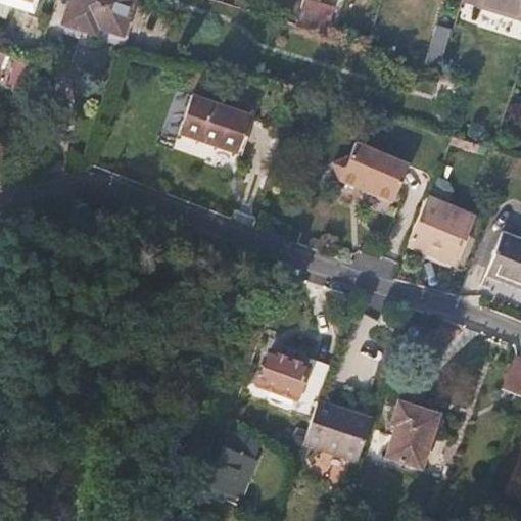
[(133,0),(72,0),(63,27),(86,34),(88,25),(98,28),(122,35),(133,0)]
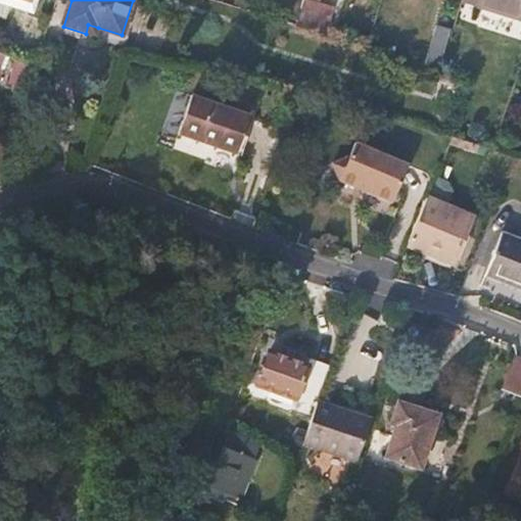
[(461,0),(460,4),(482,10),(484,0),(461,0)]
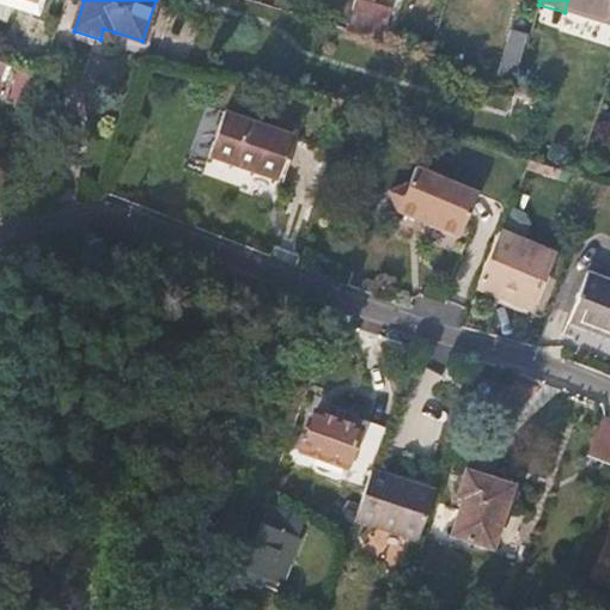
[(609,0),(567,0),(565,12),(609,24),(609,0)]
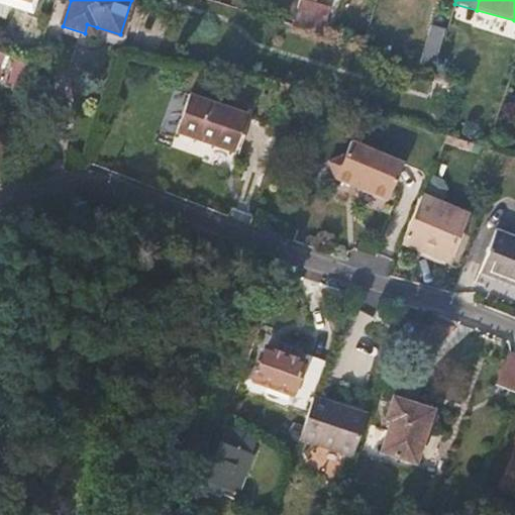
[(329,9),(303,1),(295,25),(322,33),(329,9)]
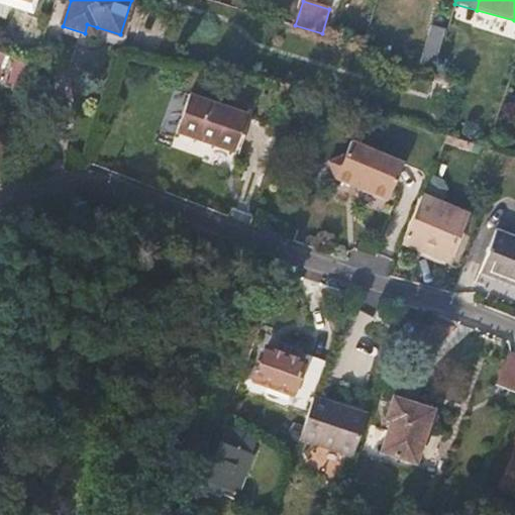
[(452,8),(439,4),(418,64),(431,68),(452,8)]
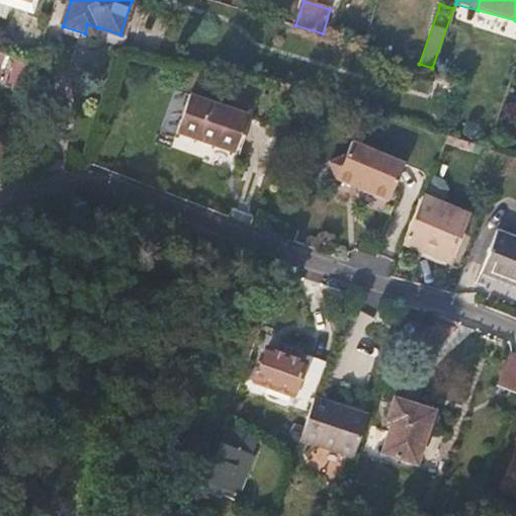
[(97,27),(87,24),(85,33),(94,36),(97,27)]
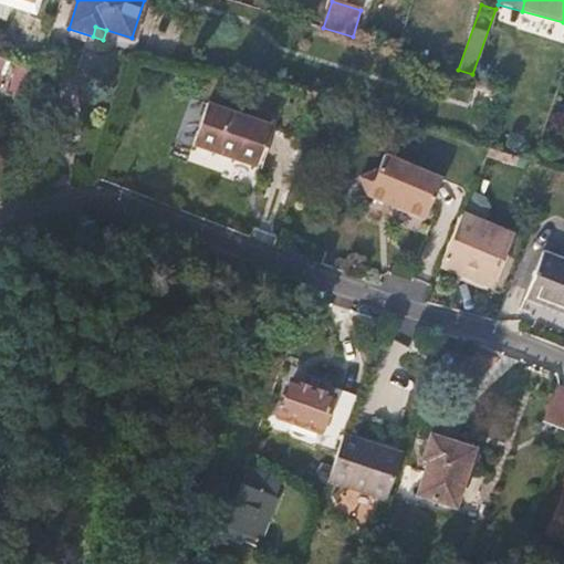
[(12,63),(0,58),(0,80),(4,82),(12,63)]
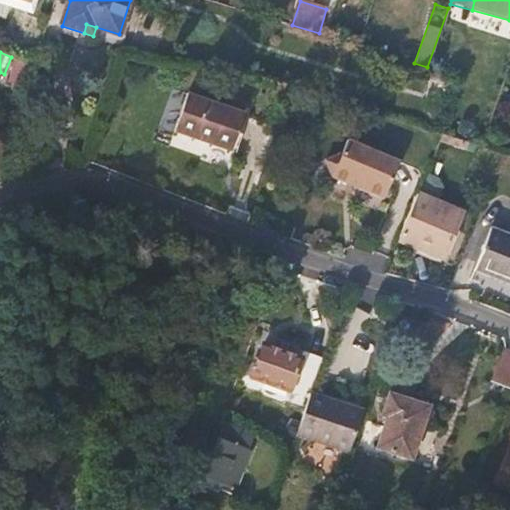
[(34,65),(17,59),(11,83),(28,88),(34,65)]
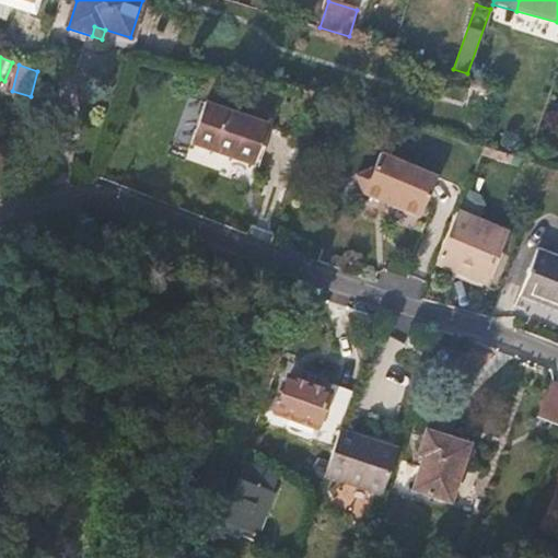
[(266,123),(202,102),(189,143),(252,164),(266,123)]
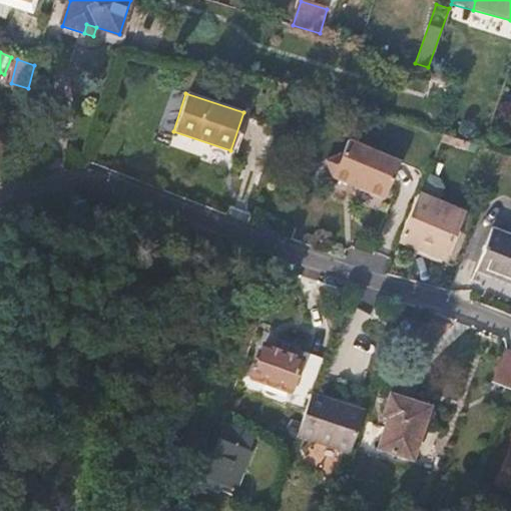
[(249,115),(243,112),(230,150),(237,153),(249,115)]
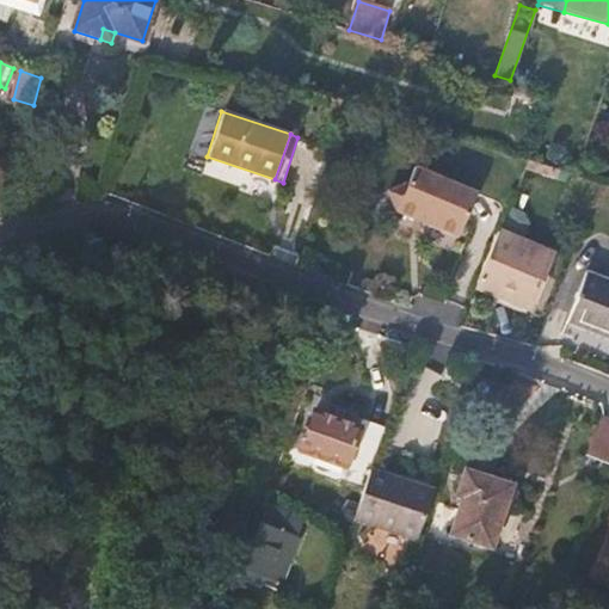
[(479,194),(417,168),(410,186),(387,195),(400,215),(461,239),(479,194)]
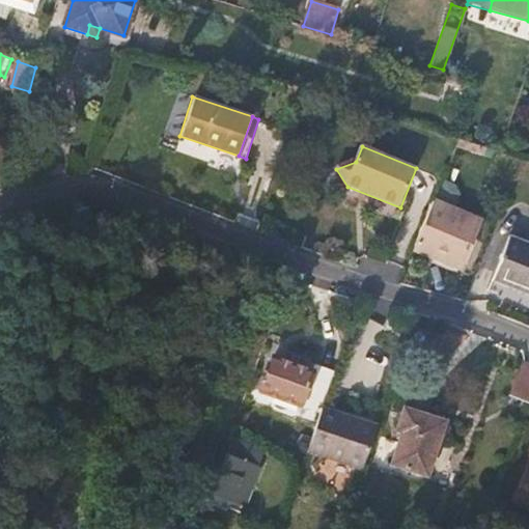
[(479,221),(436,203),(417,250),(462,268),(479,221)]
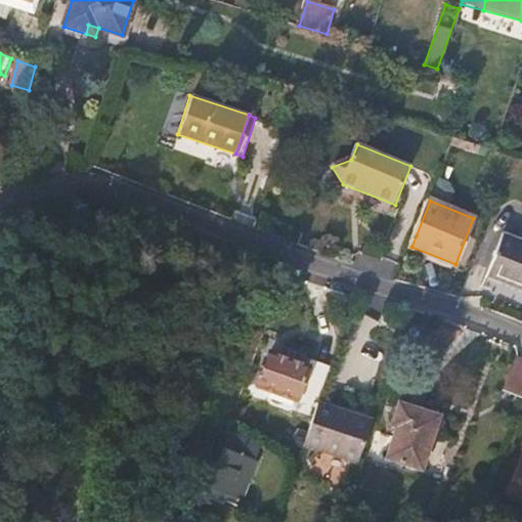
[(521,238),(506,232),(488,274),(521,288),(521,238)]
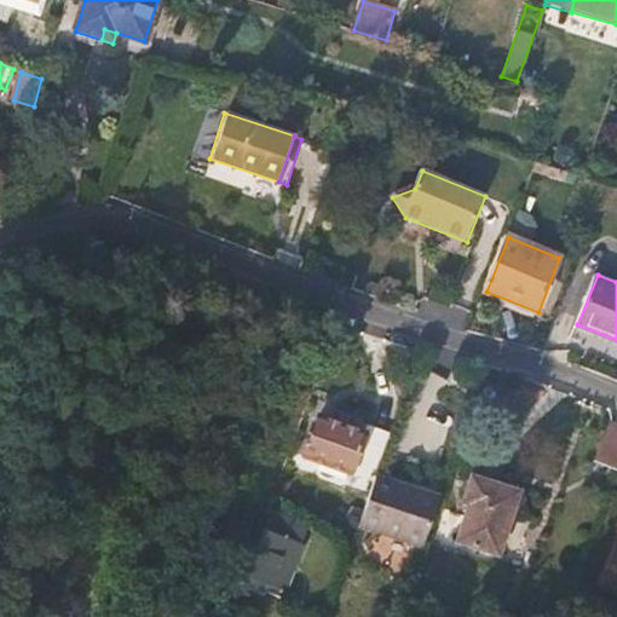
[(367,431),(324,417),(310,457),(374,480),(392,431),(370,422),(367,431)]
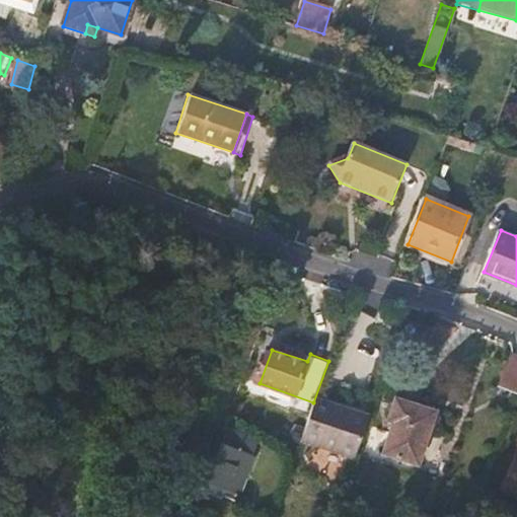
[(516,356),(512,354),(501,385),(516,391),(516,356)]
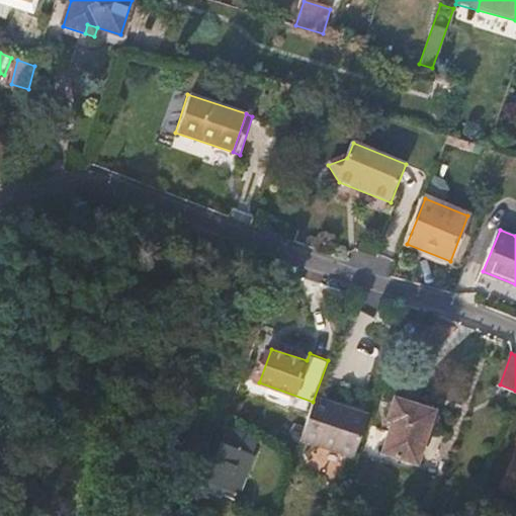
[(368,416),(317,399),(303,441),(354,458),(368,416)]
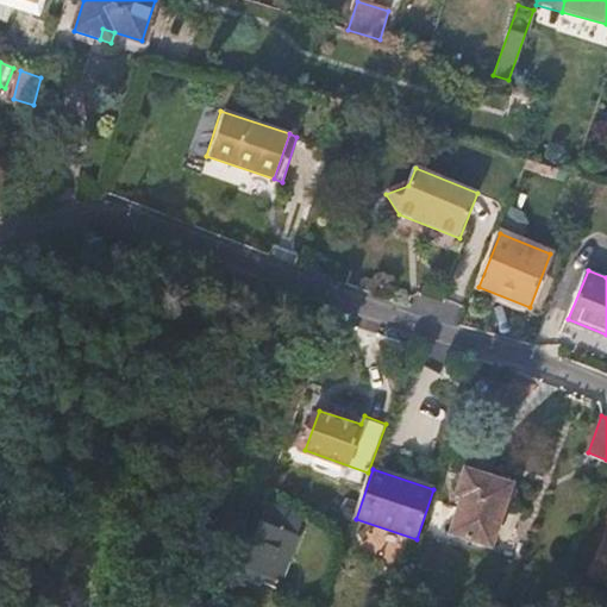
[(513,485),(465,469),(456,496),(462,498),(450,532),(493,546),(513,485)]
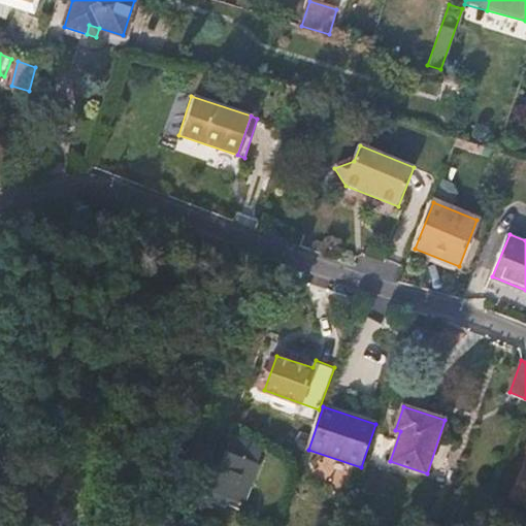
[(266,448),(230,433),(209,489),(244,503),(252,485),(238,480),(248,457),(260,462),(266,448)]
